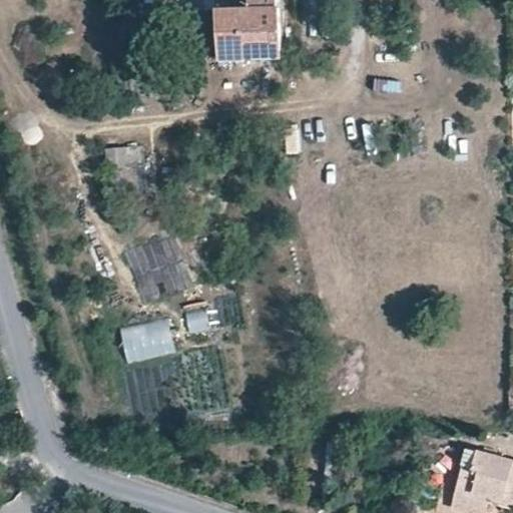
[(219,60),(244,59),(245,51),(281,50),(277,0),(249,0),(249,7),(215,9),(219,60)]
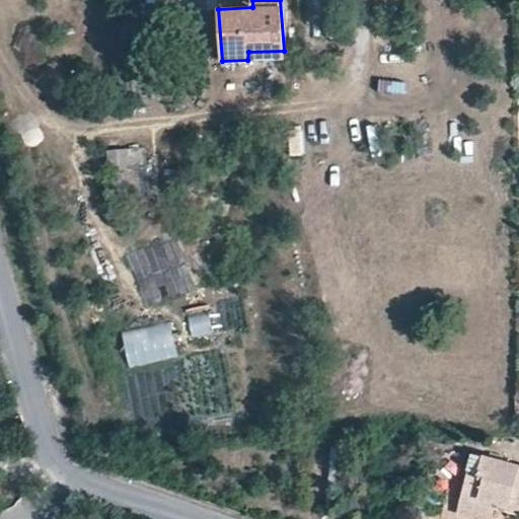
[(146,149),(108,149),(108,177),(146,177),(146,149)]
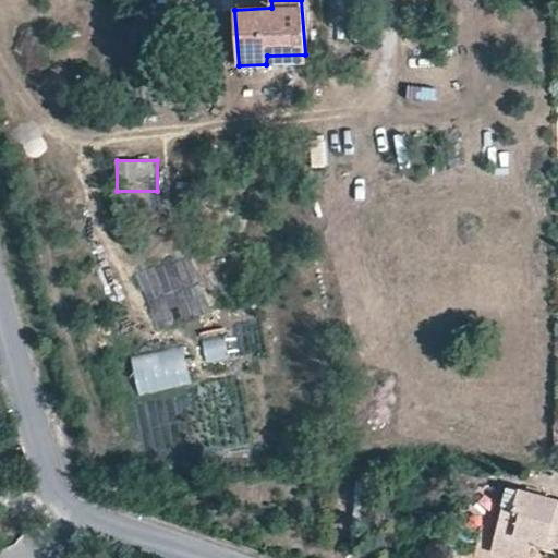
[(203,341),(208,362),(231,355),(226,336),(203,341)]
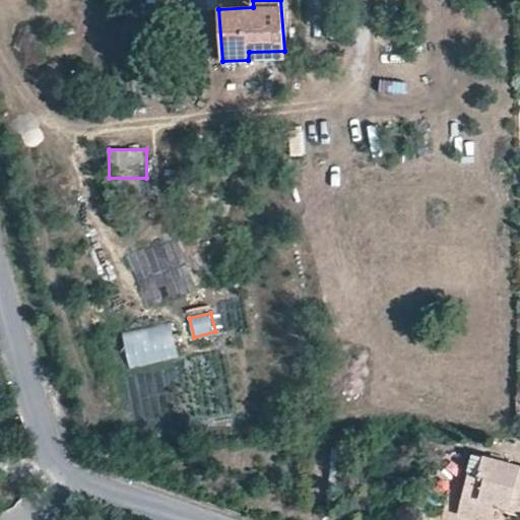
[(173,323),(122,332),(131,374),(183,362),(173,323)]
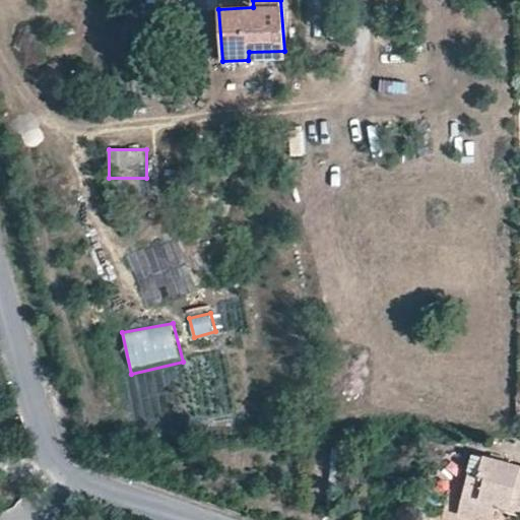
[(519,510),(519,468),(472,454),(459,493),(495,504),(498,492),(511,496),(508,507),(519,510)]
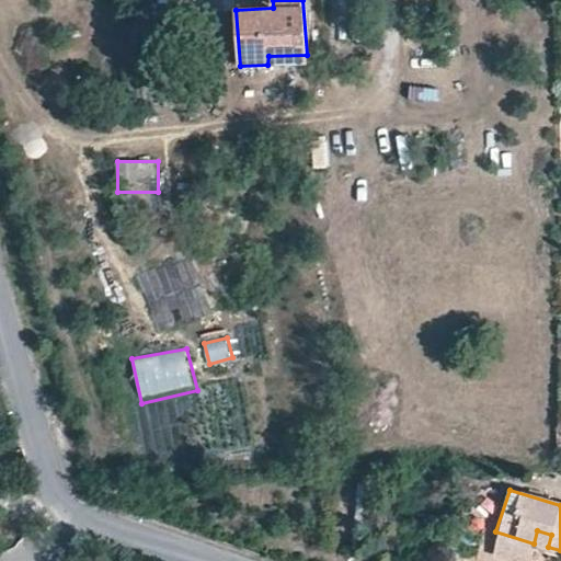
[(530,553),(534,544),(495,531),(493,542),(530,553)]
